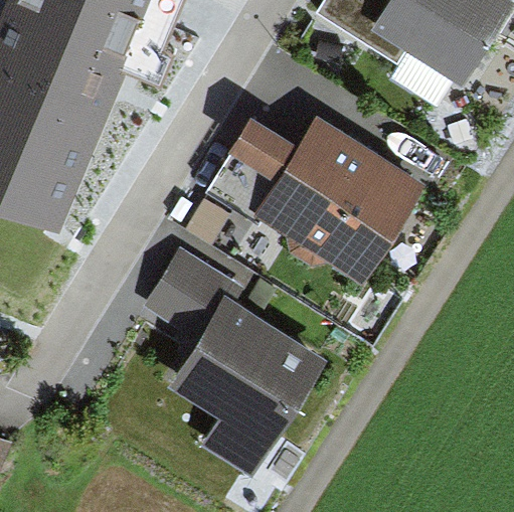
[(13,0),(0,30),(0,204),(56,230),(126,73),(159,89),(175,53),(165,49),(186,0),(13,0)]
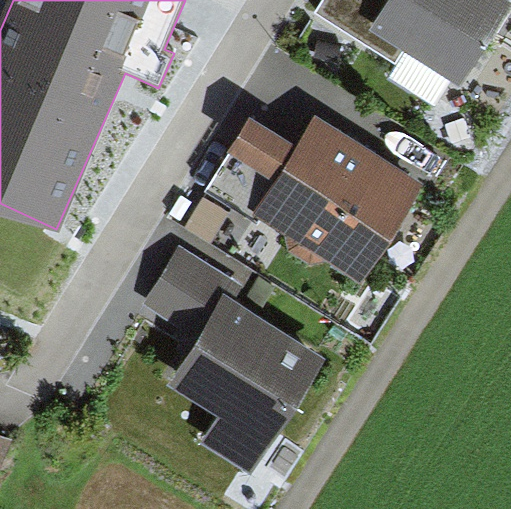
[(510,9),(510,0),(324,0),(312,20),(397,74),(409,56),(461,88),(510,9)]
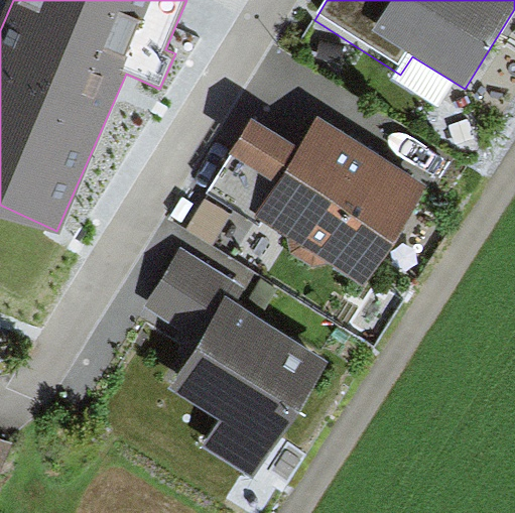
[(423,187),(315,114),(299,140),(252,113),(209,188),(363,285),(423,187)]
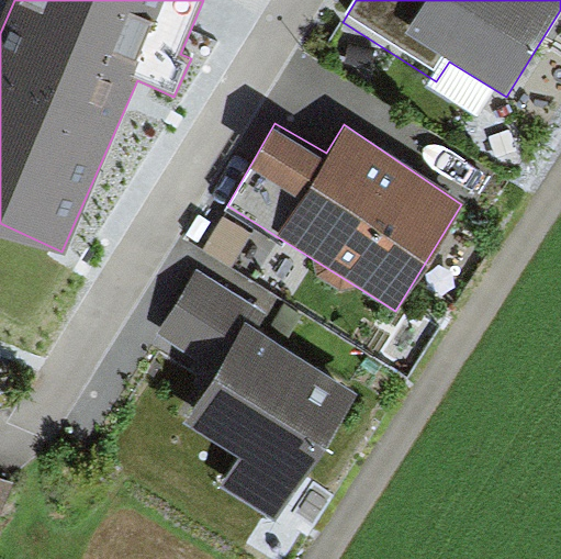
[(290,501),(356,392),(262,331),(271,315),(199,270),(154,344),(212,378),(189,417),(240,450),(231,468),(290,501)]
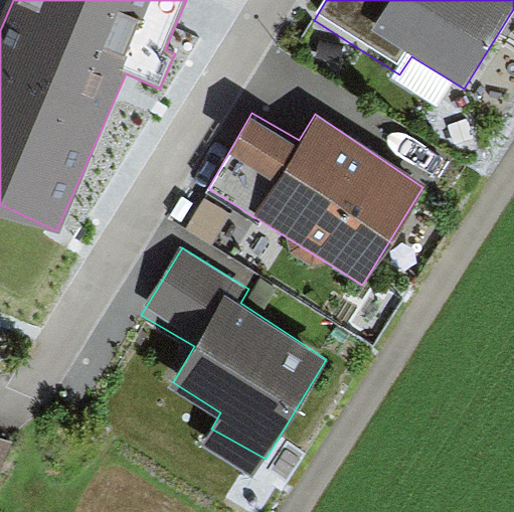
[(0,479),(14,447),(0,441),(0,479)]
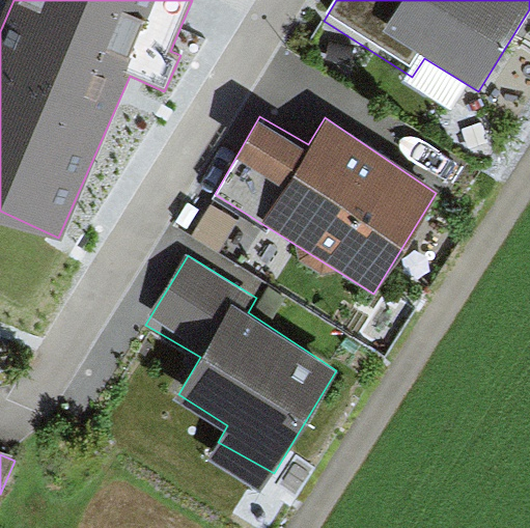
All buildings are outlined.
